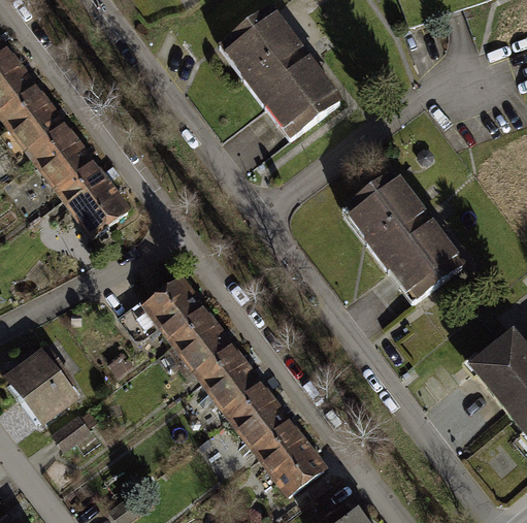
[(266,8),(220,42),(286,132),(332,98),(266,8)]
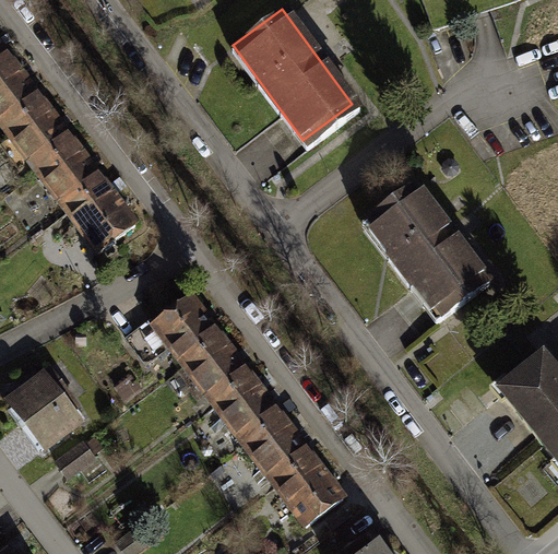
[(10,47),(0,34),(0,121),(102,251),(144,217),(120,187),(94,153),(59,110),(34,78),(10,47)]
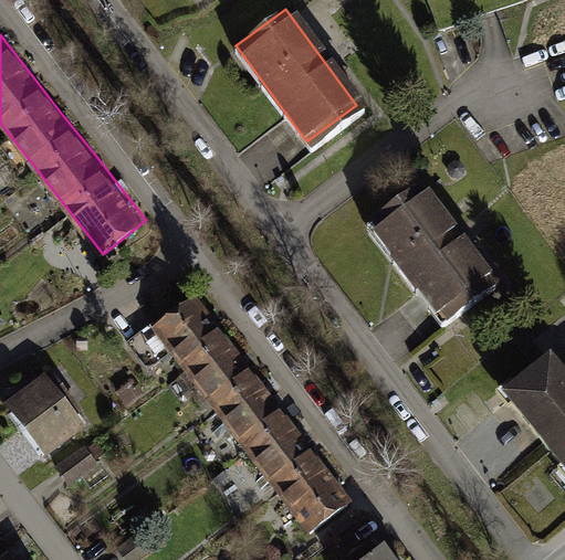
[(427,186),(377,222),(448,318),(498,281),(427,186)]
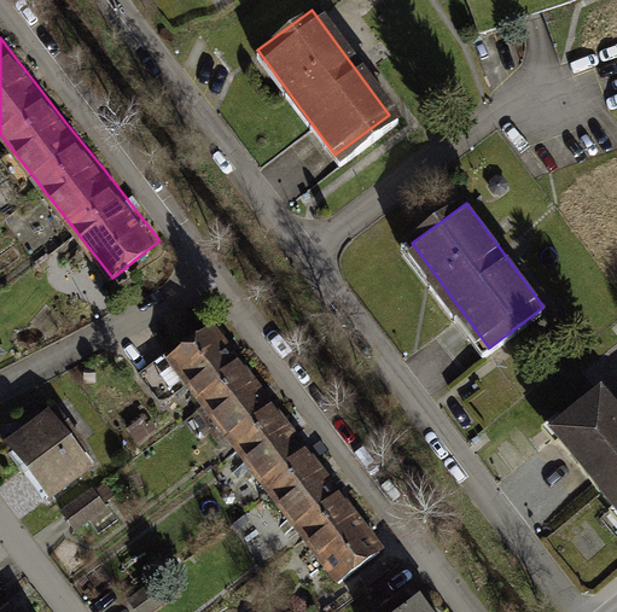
[(169,357),(341,582),(385,548),(361,517),(337,485),(303,442),(274,403),(242,362),(213,324),(169,357)]
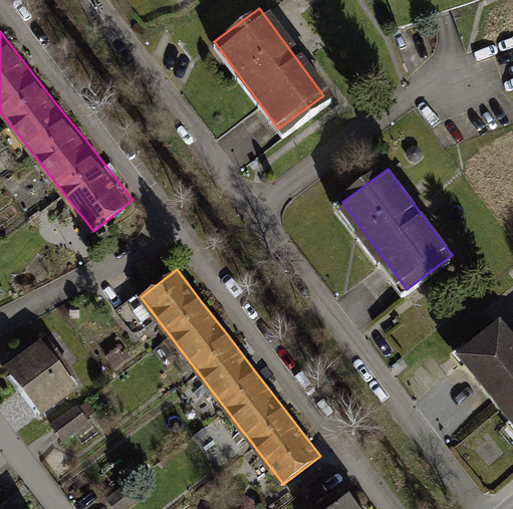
[(137,293),(116,308),(136,333),(155,318),(137,293)]
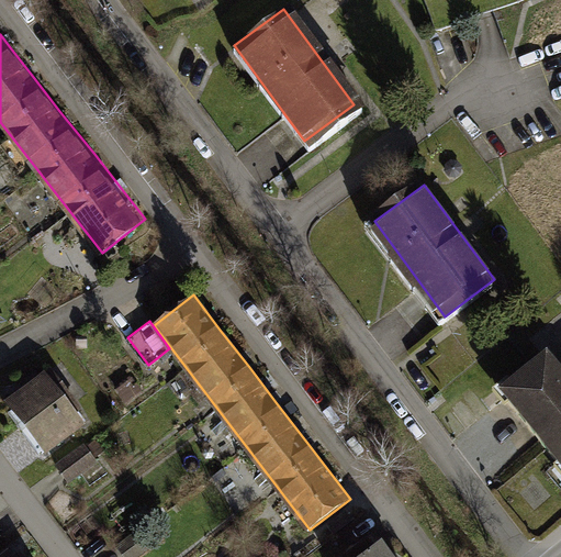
[(501,389),(560,461),(560,363),(549,348),(501,389)]
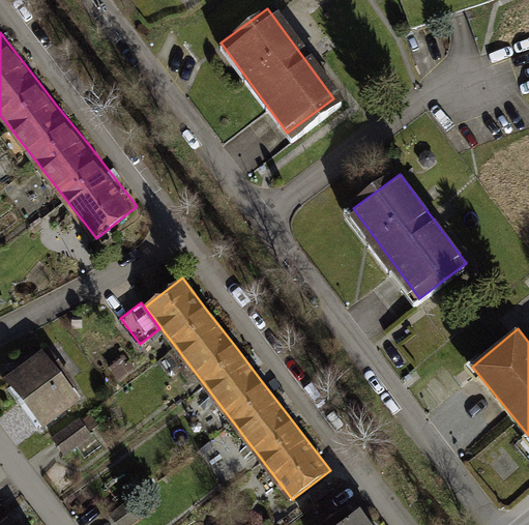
[(6,375),(42,425),(80,399),(43,348),(6,375)]
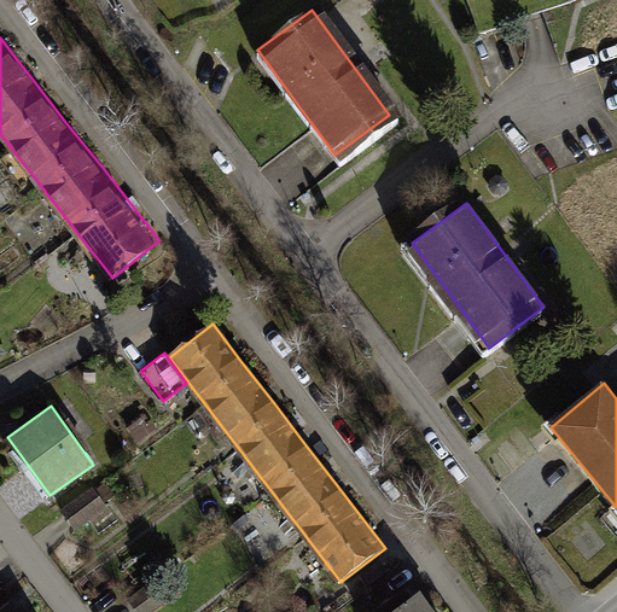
[(91,488),(63,510),(77,526),(105,506),(91,488)]
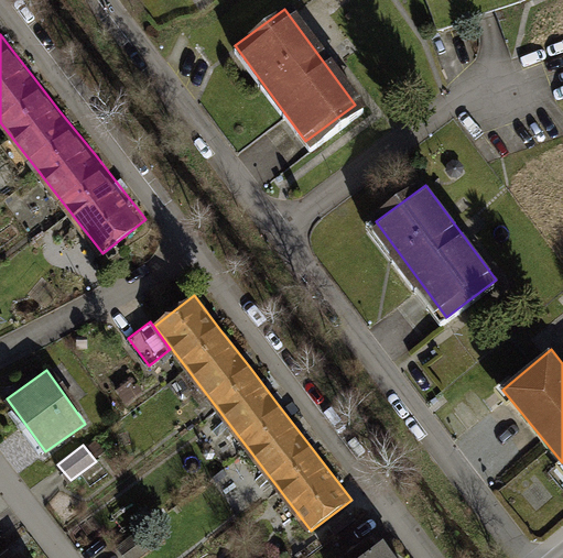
[(145,526),(118,547),(126,557),(130,557),(155,538),(145,526)]
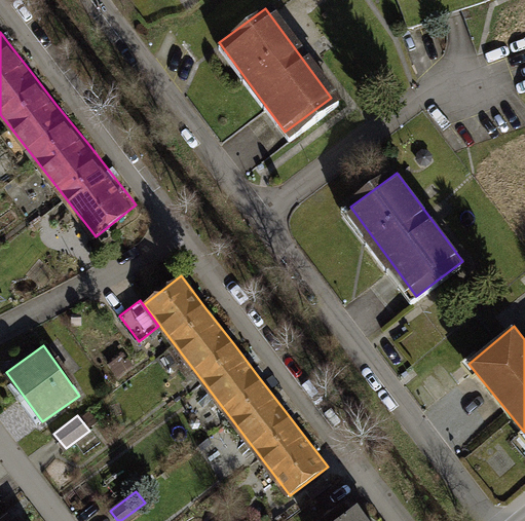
[(335,520),(364,520),(354,508),(335,520)]
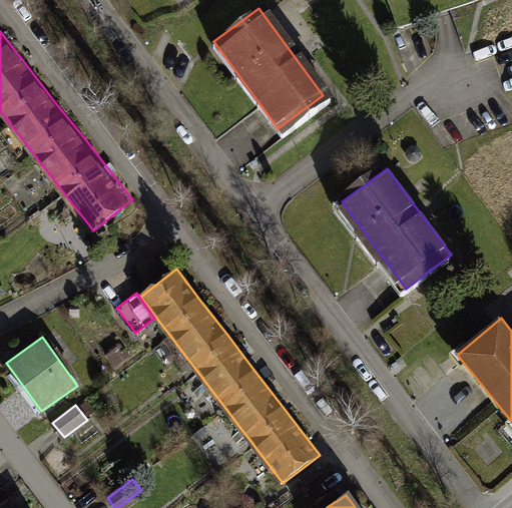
[(0,506),(0,507),(23,507),(14,496),(0,506)]
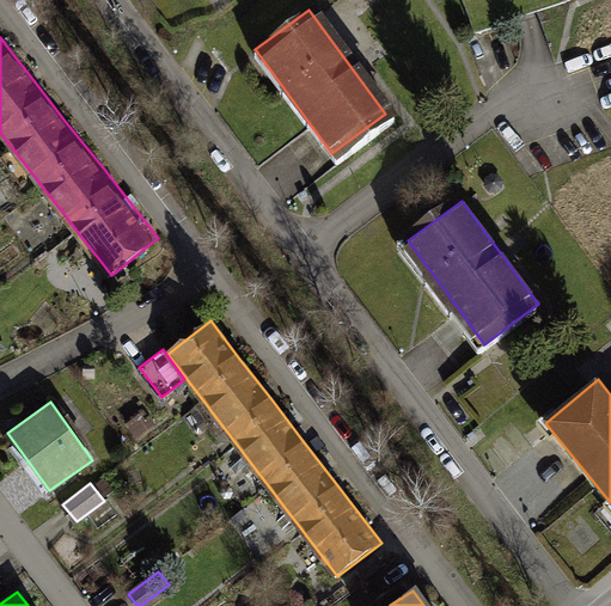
All buildings are outlined.
